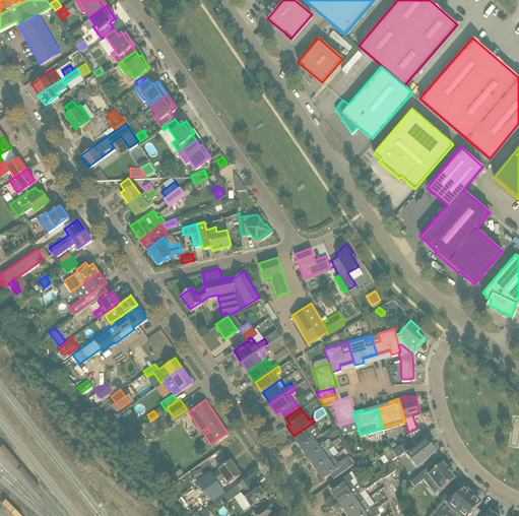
[(165,412),(151,422),(145,427),(151,436),(156,433),(172,422),(165,412)]
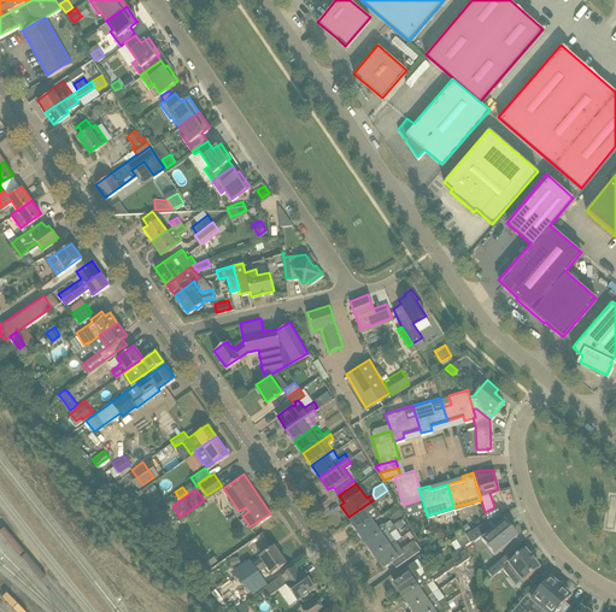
[(371,519),(367,512),(374,507),(373,506),(379,502),(375,499),(348,517),(357,529),(371,519)]
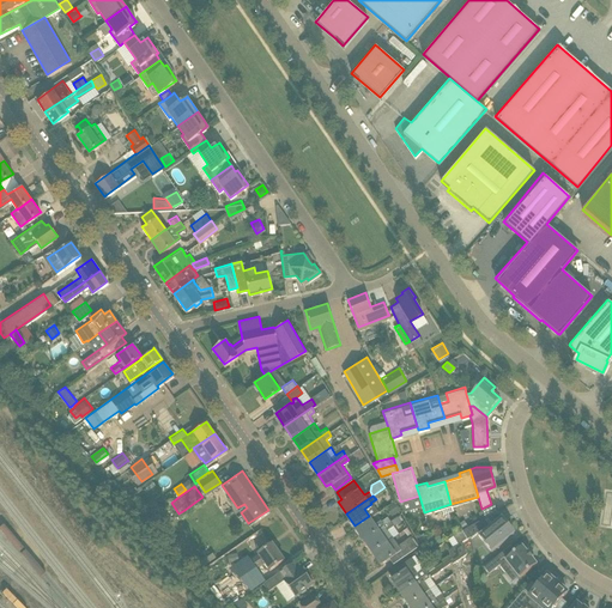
[(152,497),(144,503),(151,512),(159,506),(152,497)]
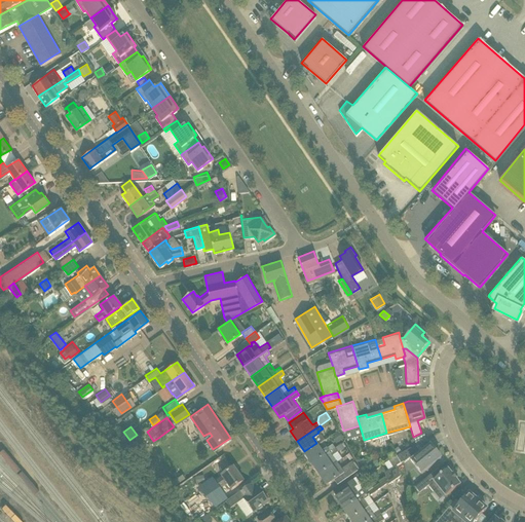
[(335,441),(342,437),(338,430),(331,434),(335,441)]
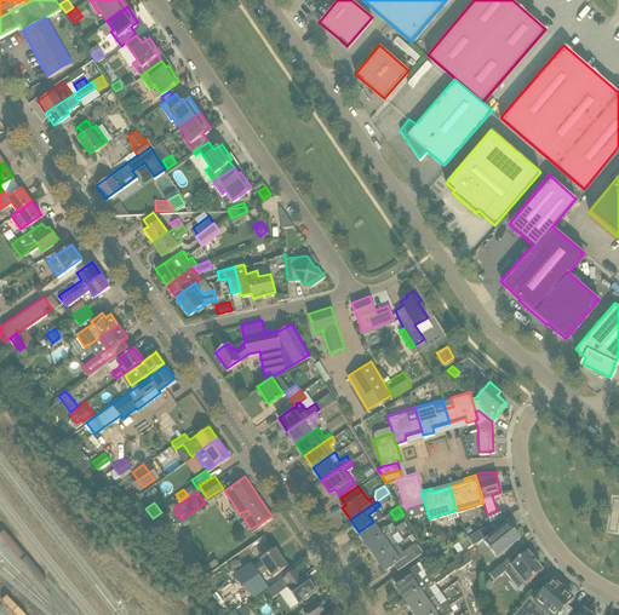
[(499,507),(497,510),(487,515),(488,521),(489,522),(498,517),(503,515),(499,507)]
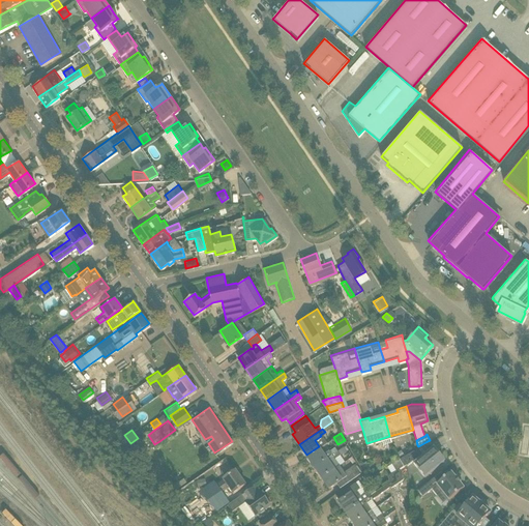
[(328,448),(323,451),(319,446),(306,455),(314,465),(336,449),(336,448),(334,445),(329,449),(328,448)]
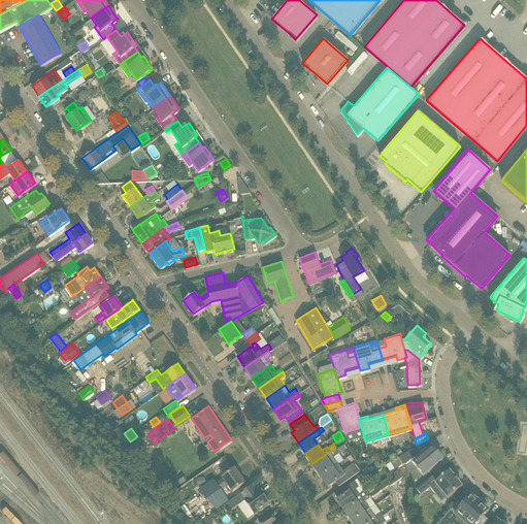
[(420,453),(415,446),(397,455),(401,462),(404,460),(404,461),(409,457),(423,472),(441,457),(431,445),(420,453)]
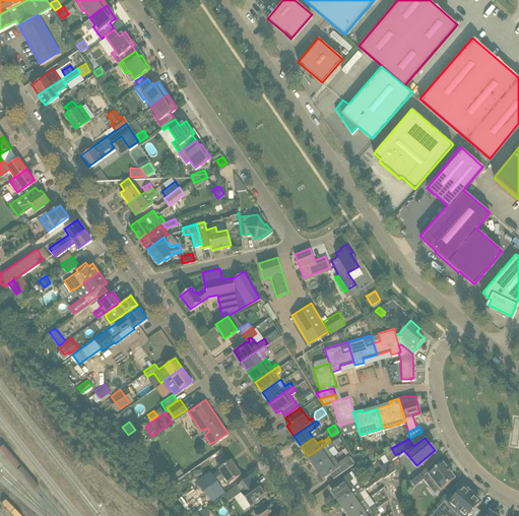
[(395,444),(392,439),(387,443),(390,447),(395,444)]
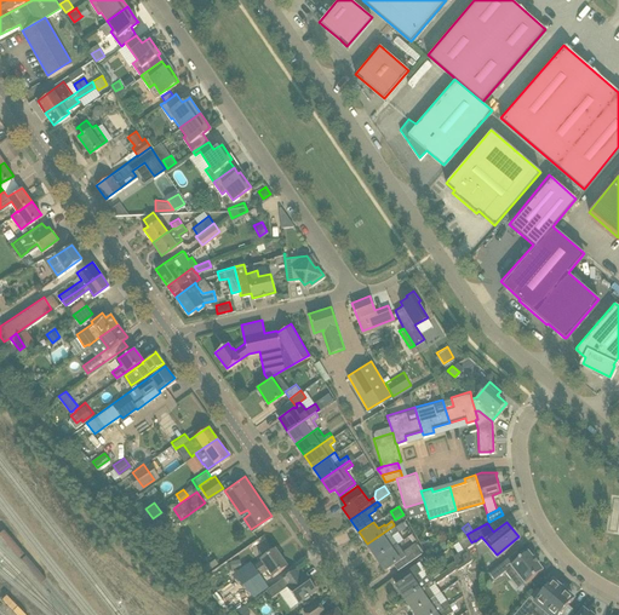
[(397,529),(394,526),(367,544),(376,556),(396,541),(391,534),(397,529)]
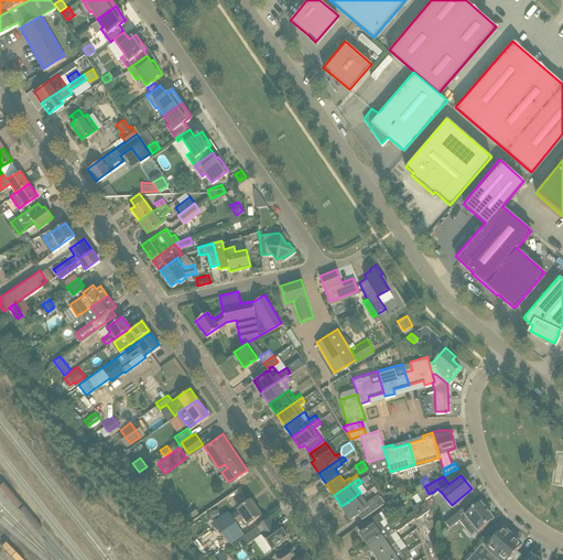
[(237,504),(248,497),(241,485),(227,493),(231,501),(235,499),(237,504)]
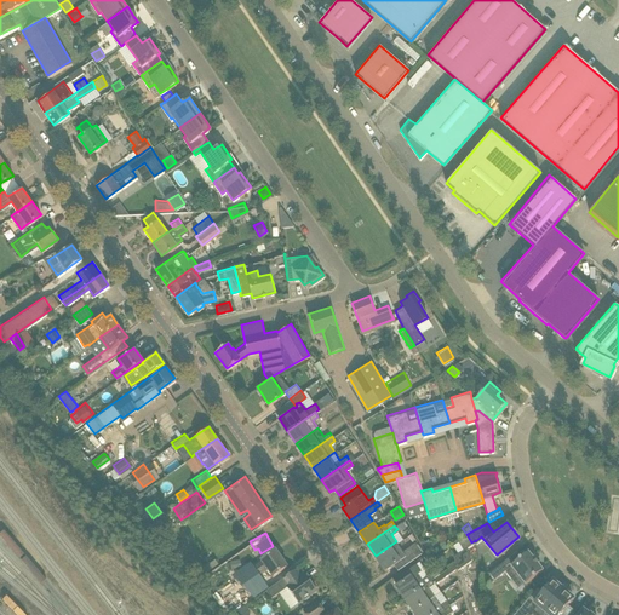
[(463,549),(466,546),(471,542),(466,534),(458,540),(463,549)]
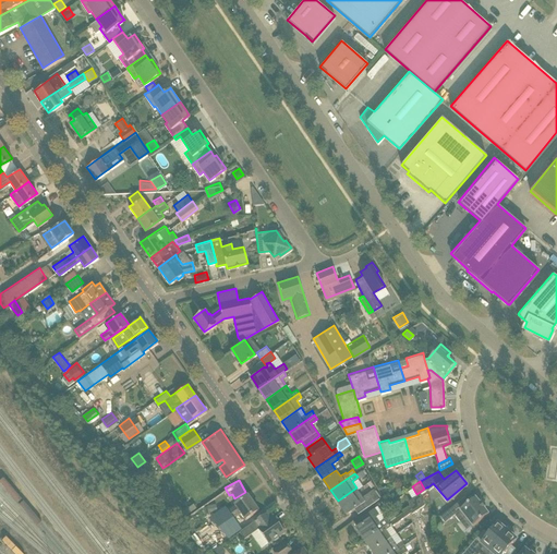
[(390,490),(387,483),(380,486),(384,494),(390,490)]
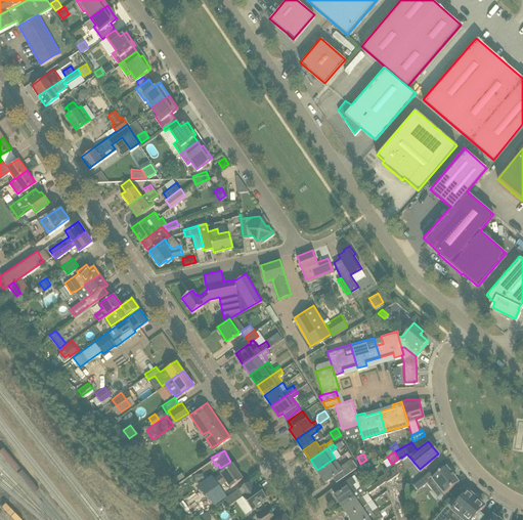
[(317,470),(324,481),(342,469),(346,473),(356,466),(350,458),(340,465),(335,458),(317,470)]
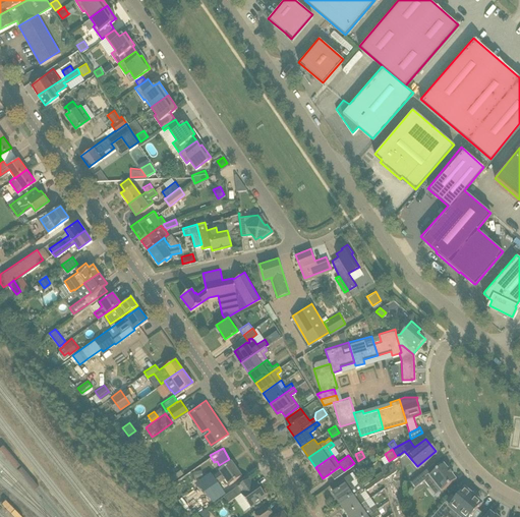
[(383,471),(384,476),(385,477),(396,469),(392,459),(389,461),(381,466),(383,471)]
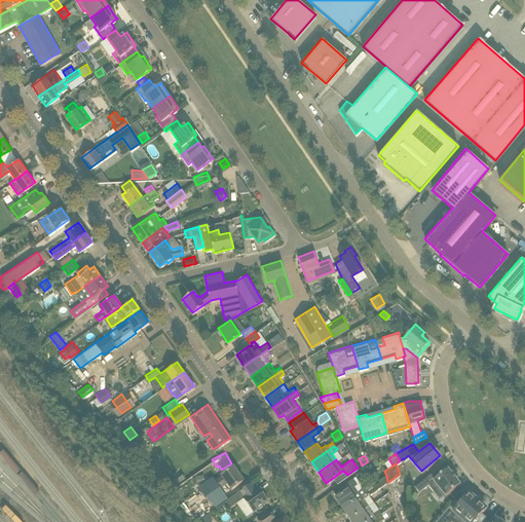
[(213,490),(225,482),(230,488),(242,479),(233,464),(220,474),(220,475),(214,480),(208,484),(213,490)]
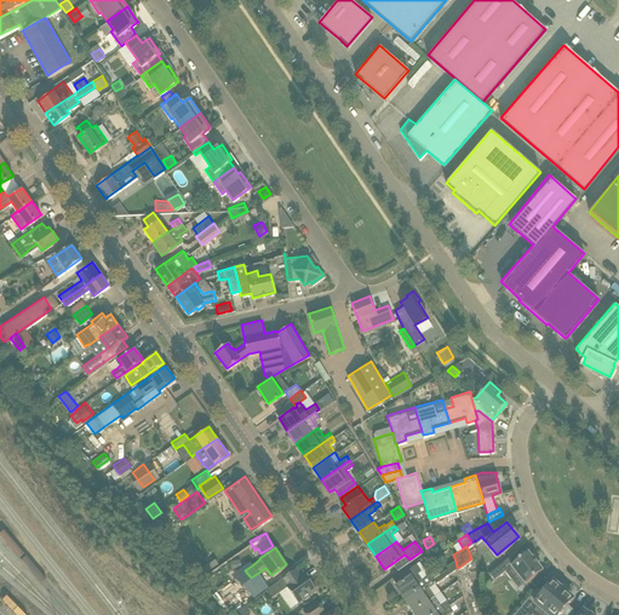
[(508,565),(503,559),(488,572),(493,578),(504,569),(509,576),(517,586),(523,580),(525,582),(542,568),(537,562),(538,561),(533,556),(532,557),(527,550),(508,565)]
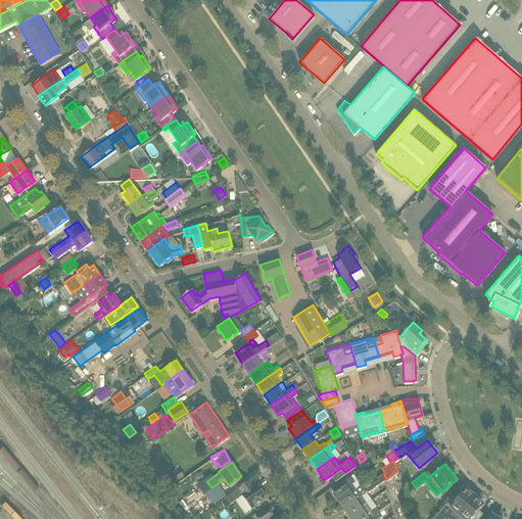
[(203,477),(201,469),(193,471),(195,479),(203,477)]
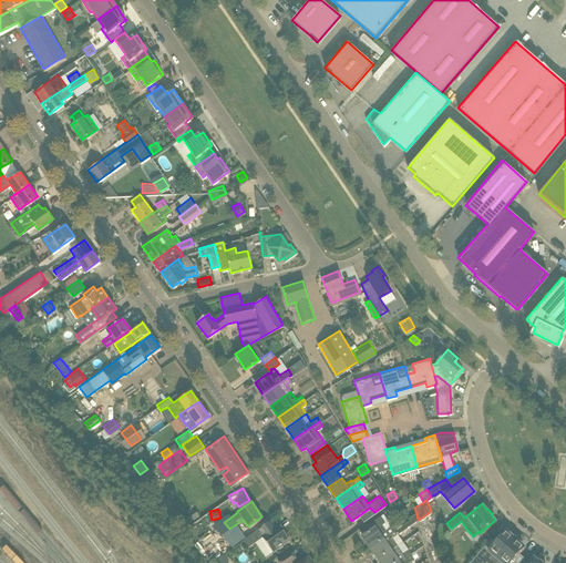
[(418,519),(417,513),(394,529),(369,546),(377,558),(397,543),(392,536),(418,519)]
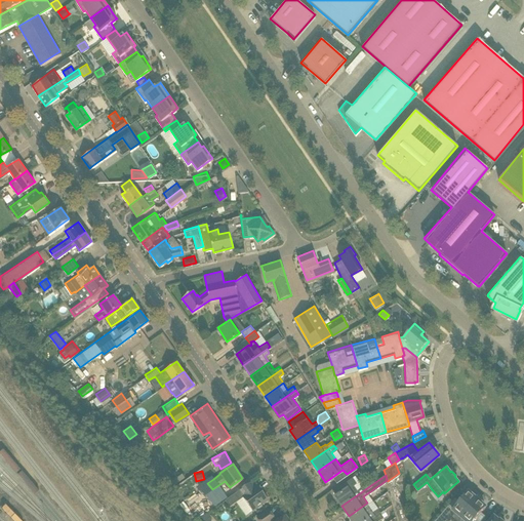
[(360,488),(352,476),(344,482),(347,486),(334,495),(341,506),(365,489),(363,486),(360,488)]
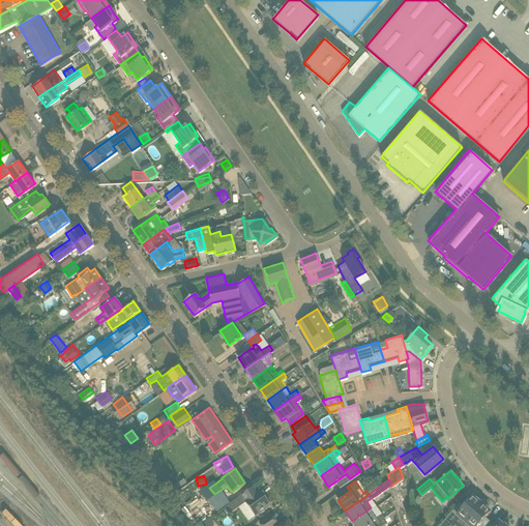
[(255,514),(261,508),(269,503),(262,492),(259,494),(253,485),(227,503),(231,509),(245,499),(255,514)]
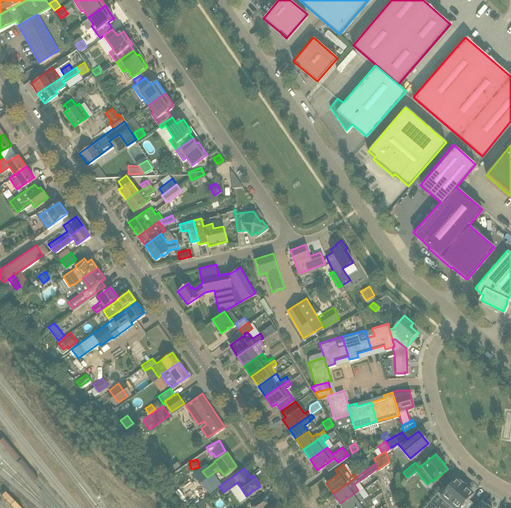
[(423,507),(424,507),(444,507),(464,485),(456,478),(441,496),(436,492),(423,507)]
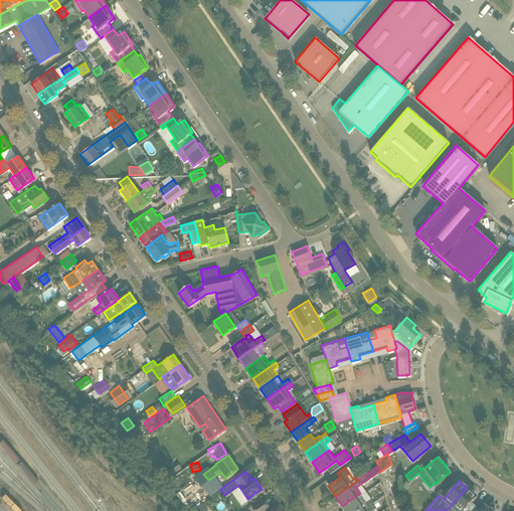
[(467,488),(447,510),(462,510),(476,495),(467,488)]
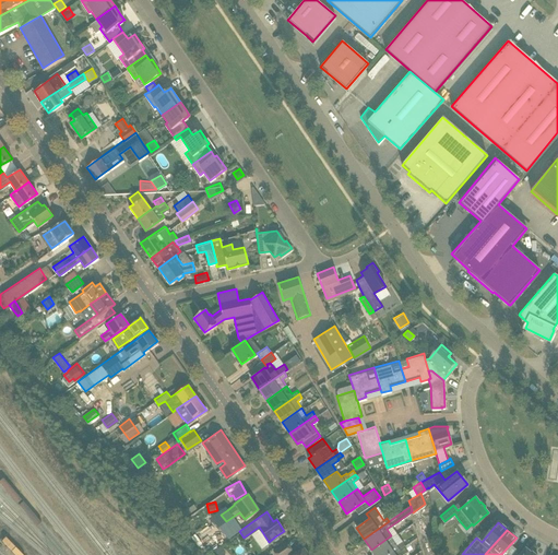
[(220,533),(201,543),(205,550),(223,540),(220,533)]
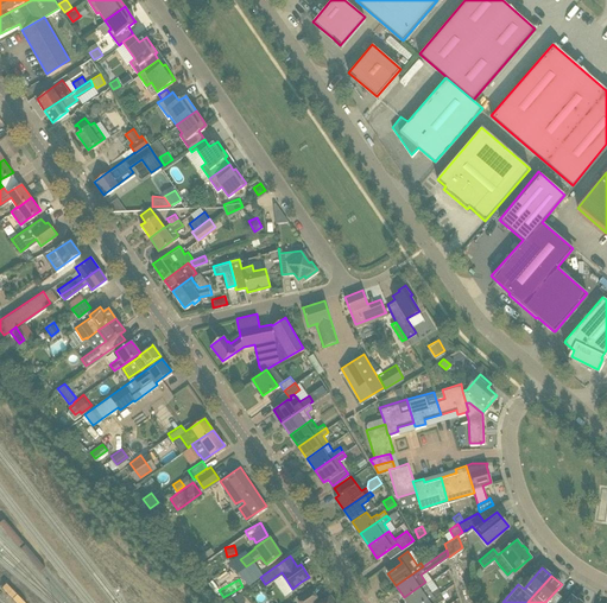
[(437,586),(431,590),(425,582),(404,597),(408,602),(421,602),(440,590),(437,586)]
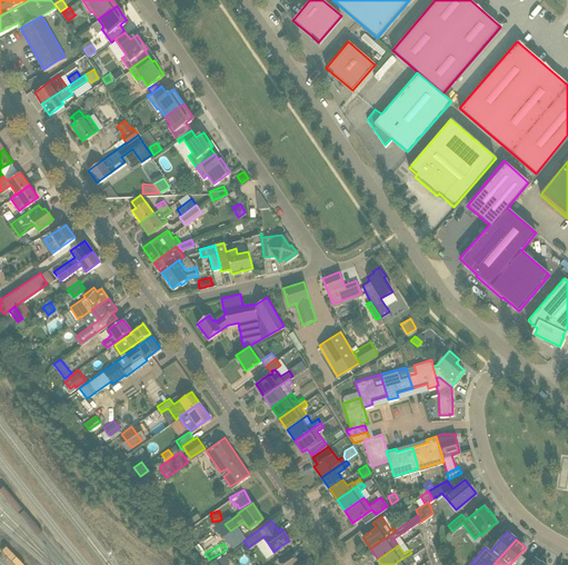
[(278,559),(281,564),(291,564),(298,561),(291,551),(278,559)]
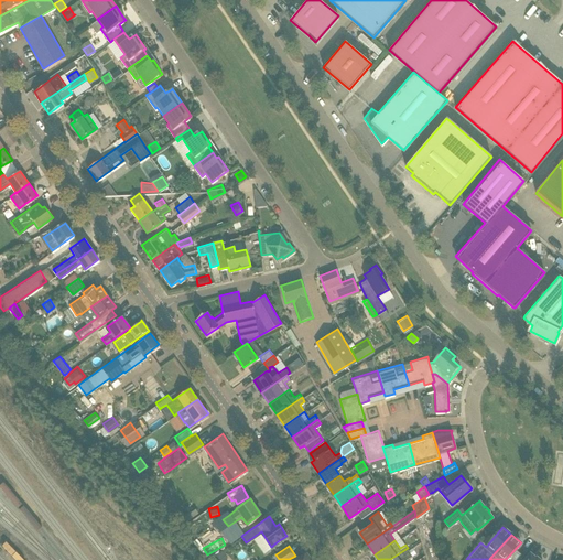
[(217,559),(226,559),(227,553),(223,548),(214,555),(217,559)]
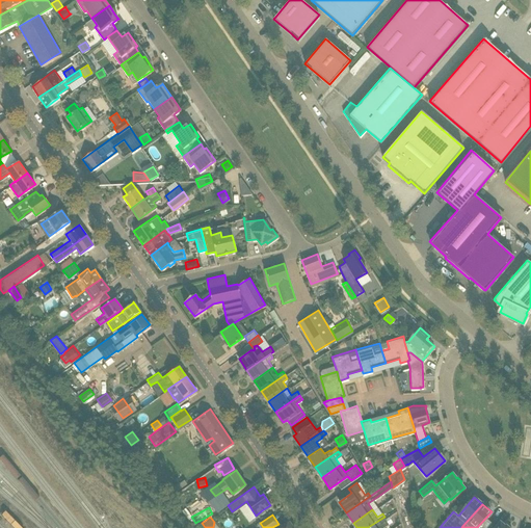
[(385,517),(368,527),(385,527),(383,526),(389,523),(385,517)]
